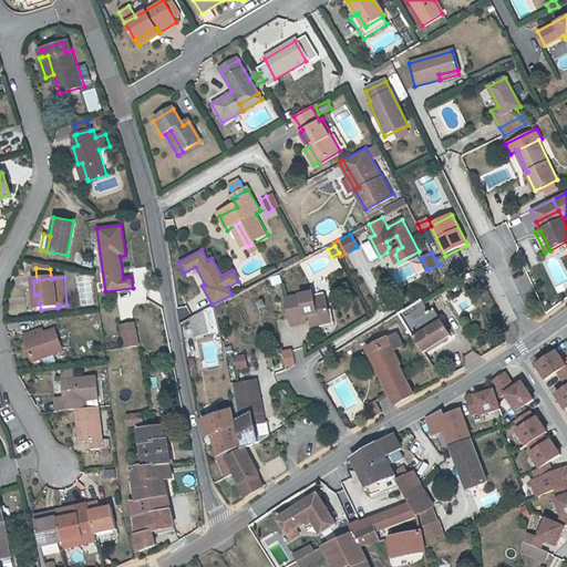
[(333,323),(330,308),(327,309),(323,295),(312,297),(311,292),(284,298),(290,325),(306,322),(305,318),(305,316),(307,315),(308,318),(309,326),(319,325),(319,327),(333,323)]
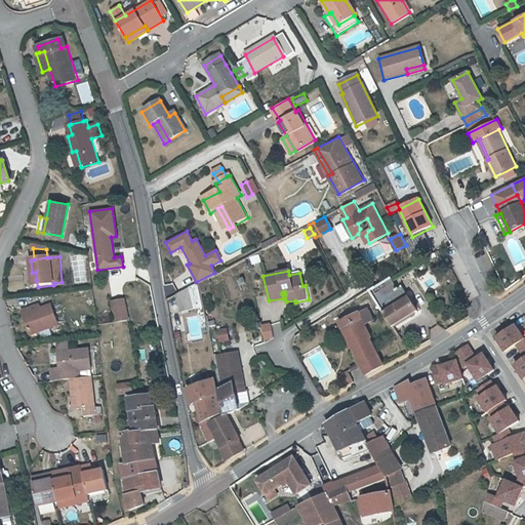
[(399,288),(392,278),(382,284),(370,291),(393,326),(417,311),(410,297),(403,286),(399,288)]
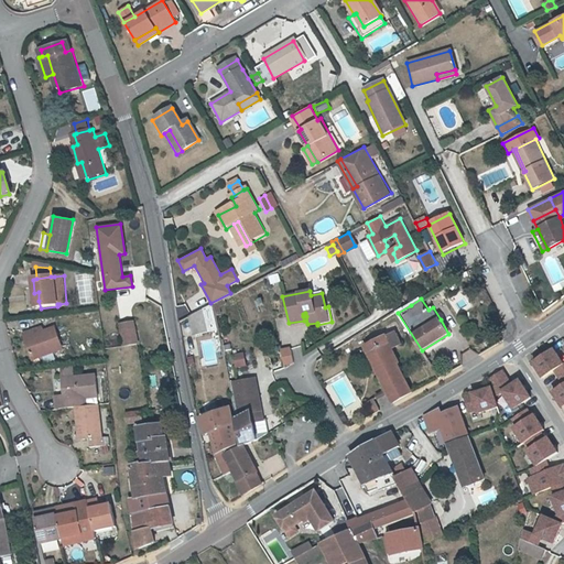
[(194,336),(218,331),(213,304),(188,317),(194,336)]
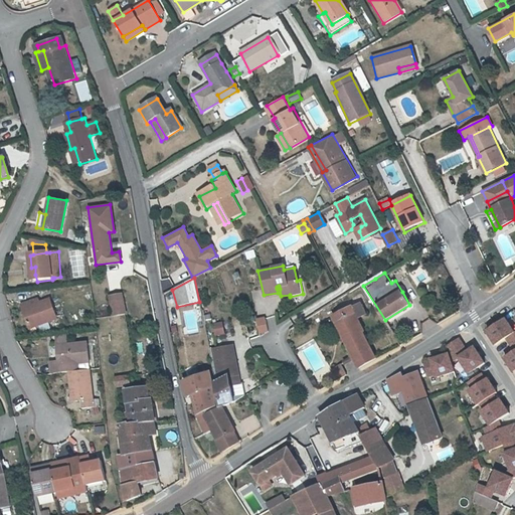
[(30,329),(57,319),(49,299),(39,302),(38,298),(20,305),(30,329)]
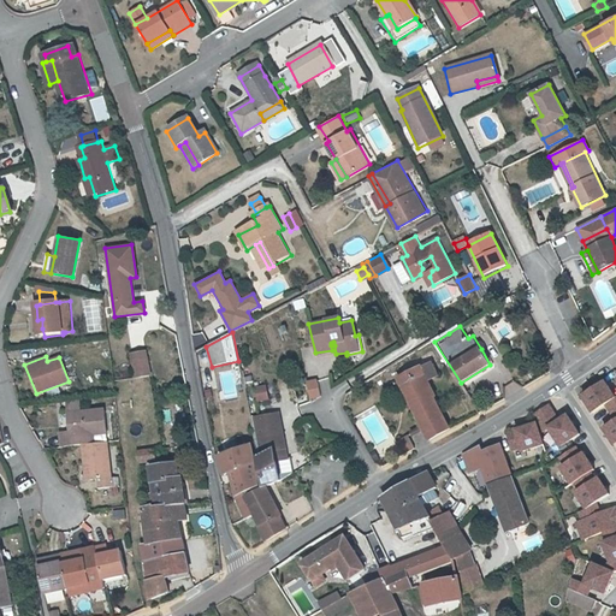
[(146,359),(132,361),(136,379),(149,377),(146,359)]
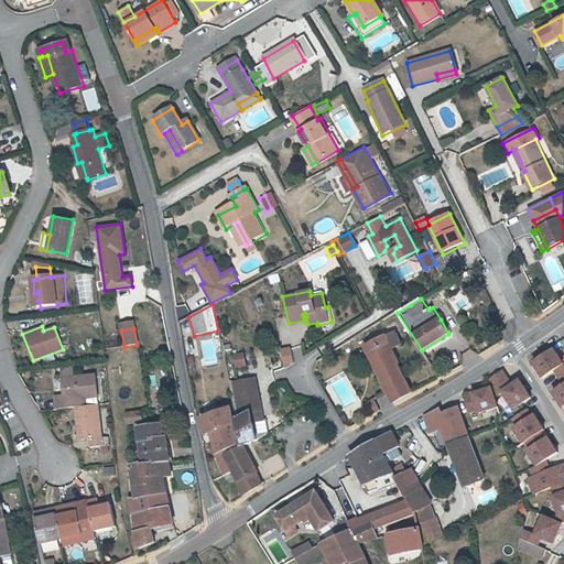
[(377,343),(366,349),(368,355),(369,356),(373,353),(389,382),(403,376),(398,366),(400,365),(393,350),(403,346),(398,335),(389,339),(390,343),(380,348),(377,343)]
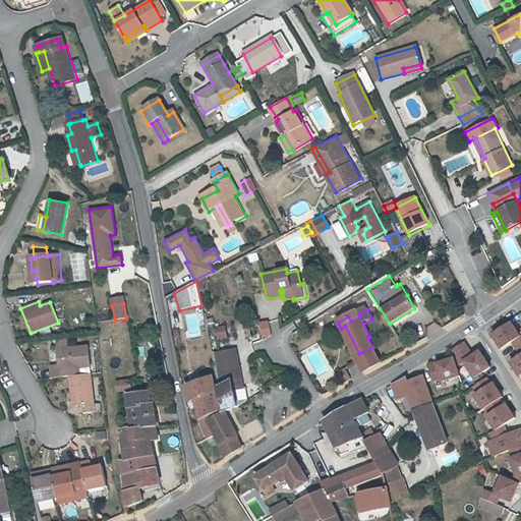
[(268,320),(257,323),(262,338),(272,335),(268,320)]
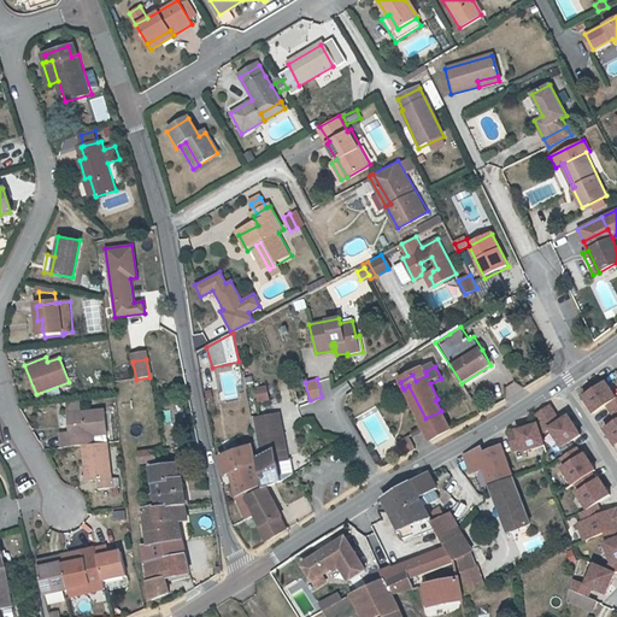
[(616,397),(616,394),(606,380),(585,395),(595,411),(616,397)]
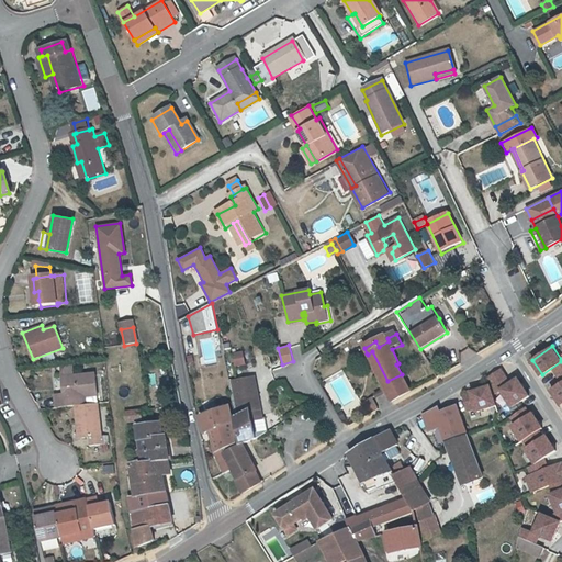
[(246,350),(232,352),(234,367),(248,364),(246,350)]
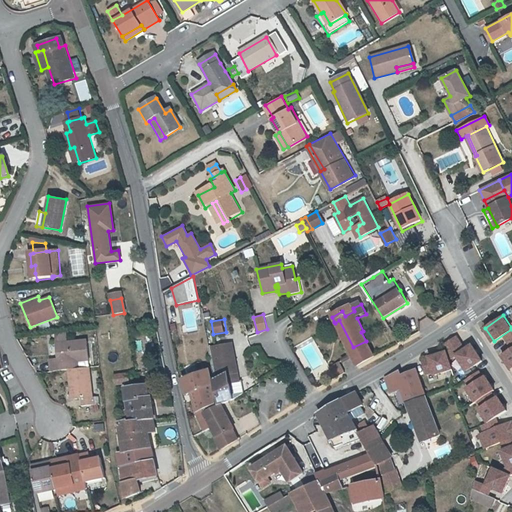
[(348,350),(353,347),(339,320),(335,323),(347,346),(348,350)]
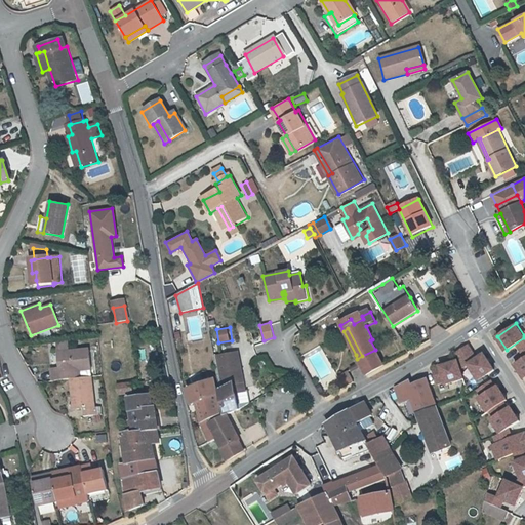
[(58,345),(59,352),(68,351),(67,344),(58,345)]
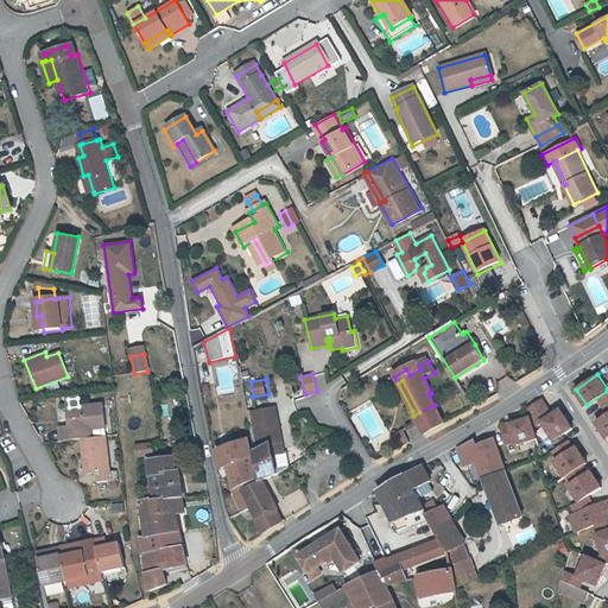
[(546,401),(501,426),(507,448),(543,441),(577,504),(569,507),(576,532),(594,526),(605,553),(591,550),(582,572),(568,569),(565,576),(584,584),(588,580),(605,584),(607,574),(607,505),(582,449),(562,412),(546,401)]
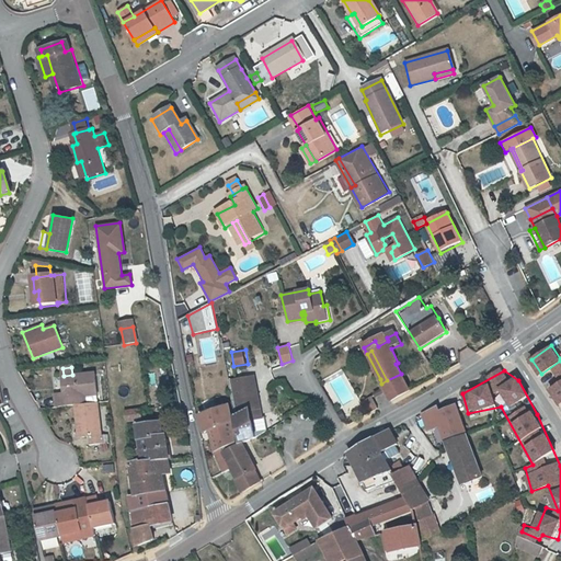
[(72,375),(64,376),(61,377),(65,399),(58,400),(59,409),(73,407),(89,404),(89,396),(98,395),(94,371),(72,375)]
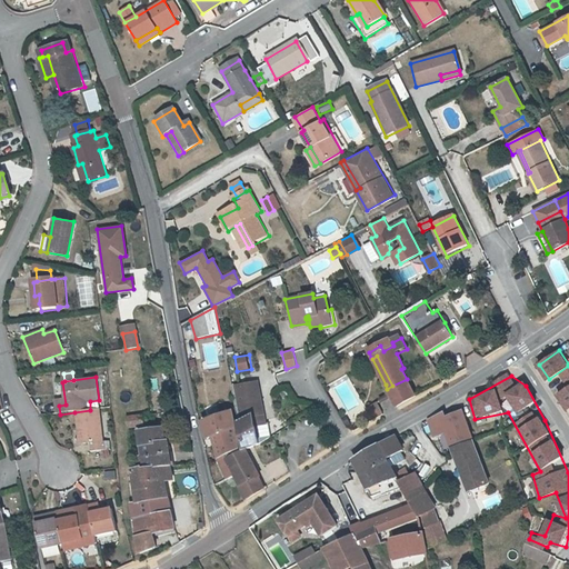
[(110,399),(107,378),(100,379),(105,408),(110,407),(109,399),(110,399)]
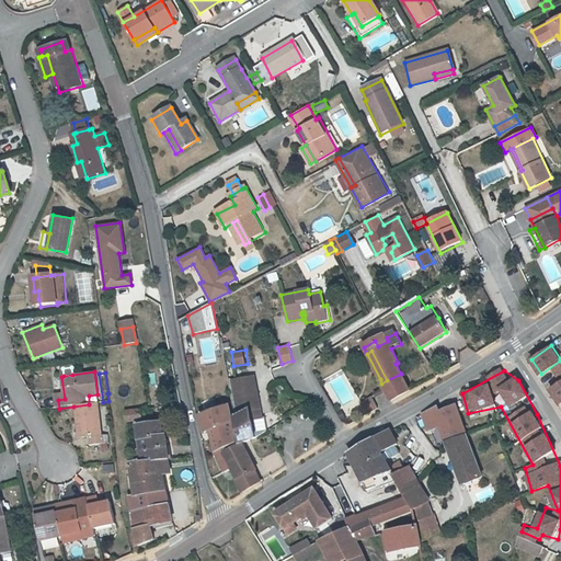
[(401,374),(387,380),(381,384),(391,401),(410,391),(401,374)]
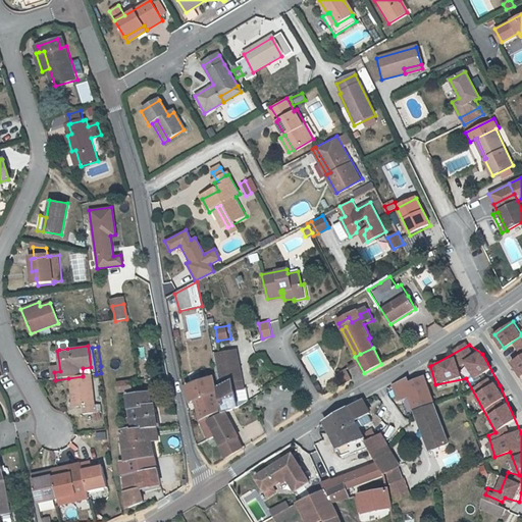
[(237,367),(231,350),(211,354),(224,415),(227,414),(240,406),(236,388),(245,386),(239,366),(237,367)]
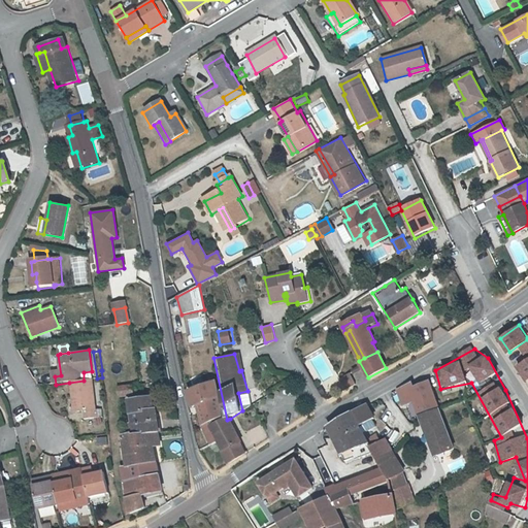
[(339,378),(345,389),(355,384),(349,373),(339,378)]
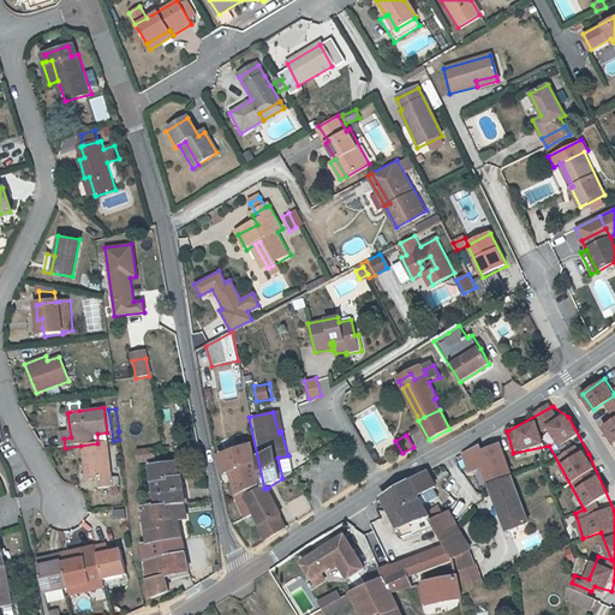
[(84,465),(89,465),(91,481),(97,479),(100,489),(117,487),(114,477),(112,477),(106,442),(97,443),(81,446),(84,465)]
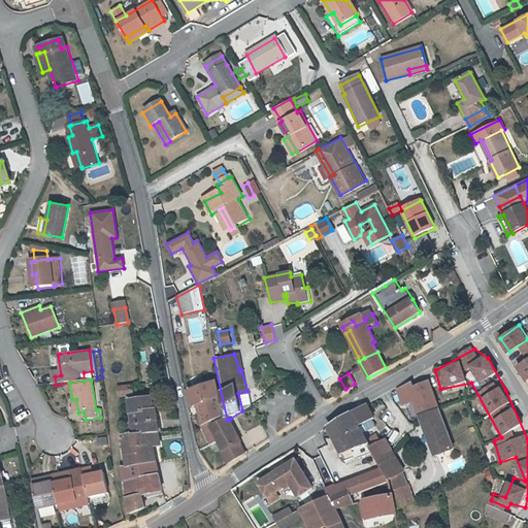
[(416,401),(421,419),(439,411),(438,405),(430,383),(413,391),(410,384),(400,389),(404,404),(416,401)]
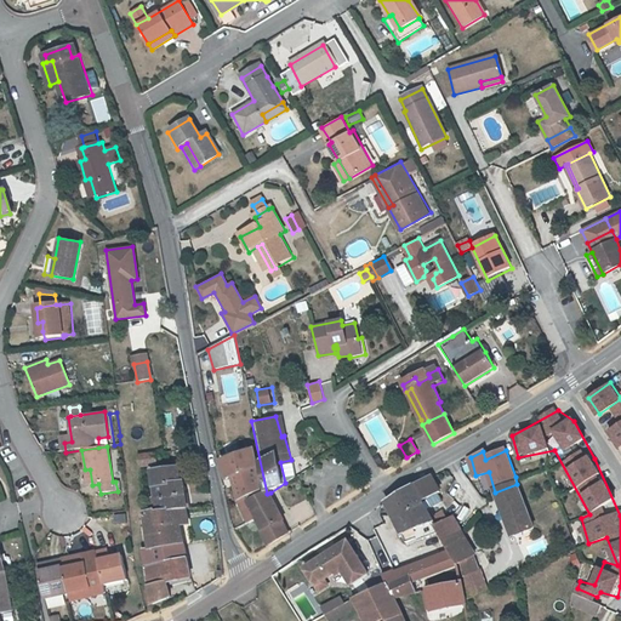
[(245,501),(237,503),(246,523),(257,519),(249,503),(263,496),(252,451),(222,462),(227,480),(232,479),(239,477),(245,501)]
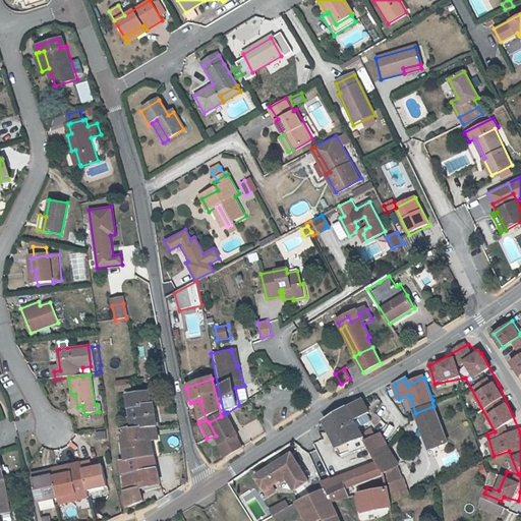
[(128,381),(114,383),(116,391),(129,389),(128,381)]
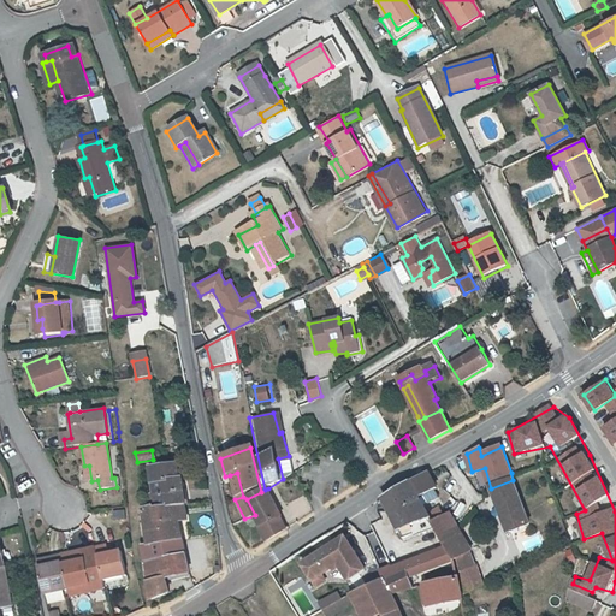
[(173,505),(184,504),(182,479),(178,479),(176,465),(150,468),(154,493),(150,495),(152,507),(152,508),(173,505)]
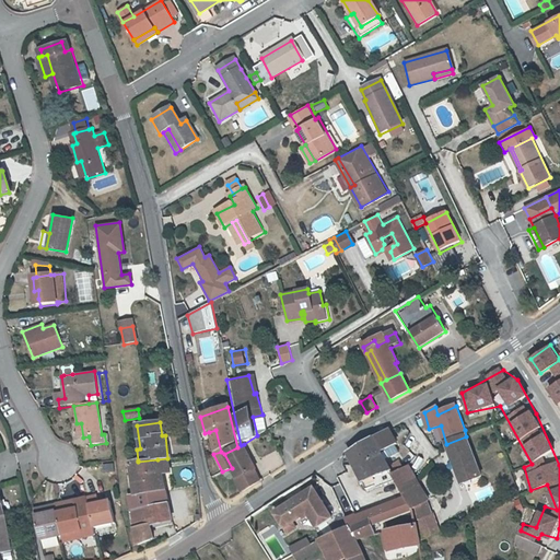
[(216,430),(209,432),(213,454),(221,452),(216,430)]
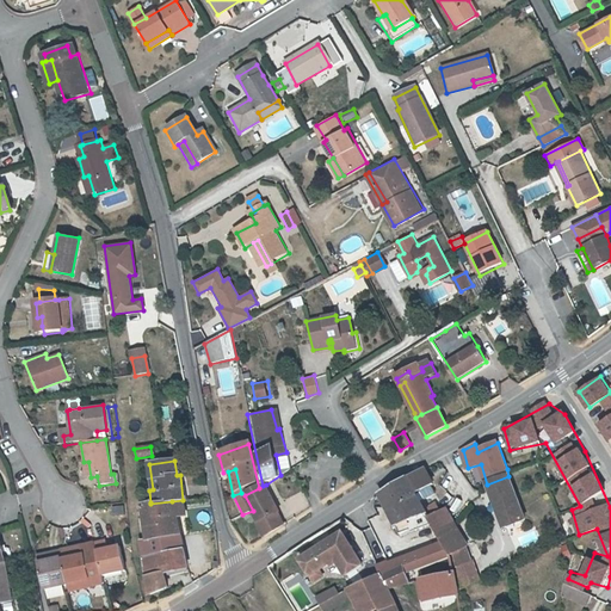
[(434,486),(425,469),(408,479),(418,495),(434,486)]
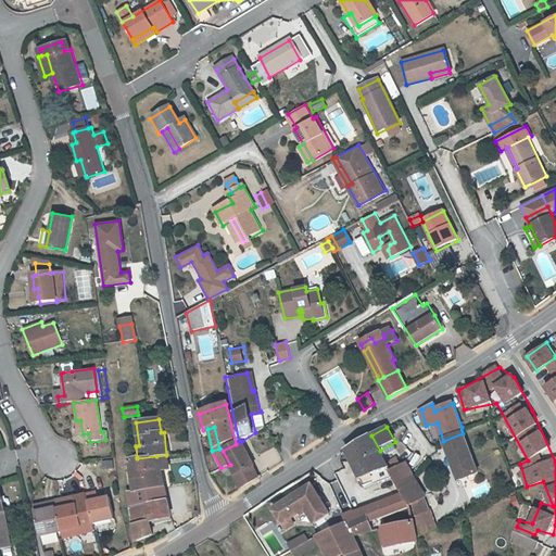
[(463,433),(443,441),(446,451),(459,481),(477,474),(476,468),(469,451),(464,434),(463,433)]
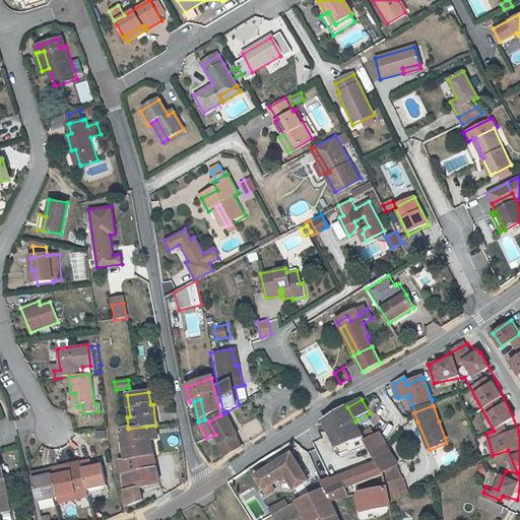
[(347,407),(330,418),(344,444),(339,447),(343,455),(365,447),(362,439),(365,438),(355,421),(347,407)]
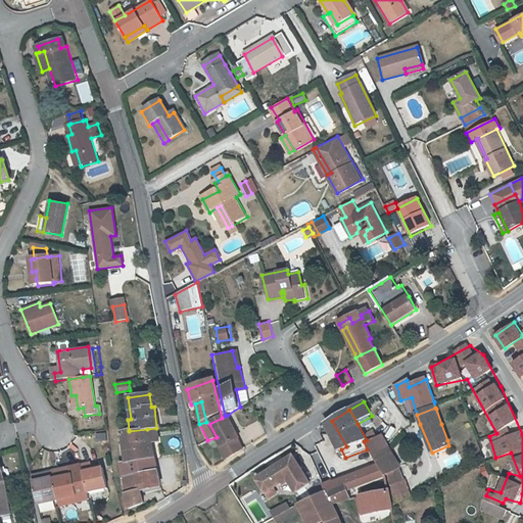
[(217,437),(223,446),(230,457),(246,446),(239,437),(240,436),(228,415),(225,416),(222,418),(209,424),(217,437)]
